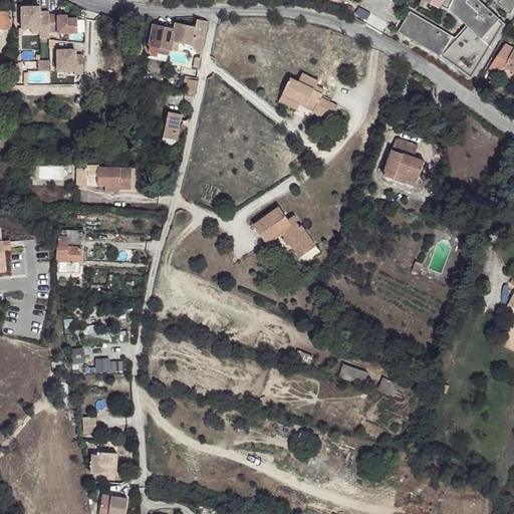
[(513,0),(430,0),(449,9),(467,25),(455,37),(411,11),(398,32),(441,57),(472,80),(506,24),(479,0),(494,0),(511,15),(513,8),(513,0)]
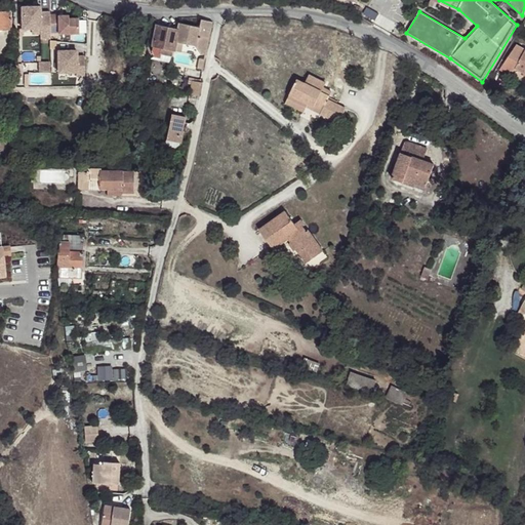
[(40,7),(22,7),(22,29),(32,29),(40,29),(40,34),(40,38),(50,38),(50,33),(50,14),(50,12),(40,12),(40,7)]
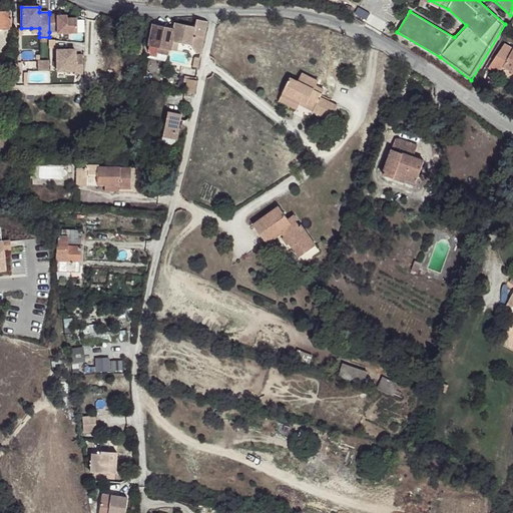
[(0,11),(0,28),(10,29),(10,23),(12,23),(12,18),(10,18),(10,12),(0,11)]
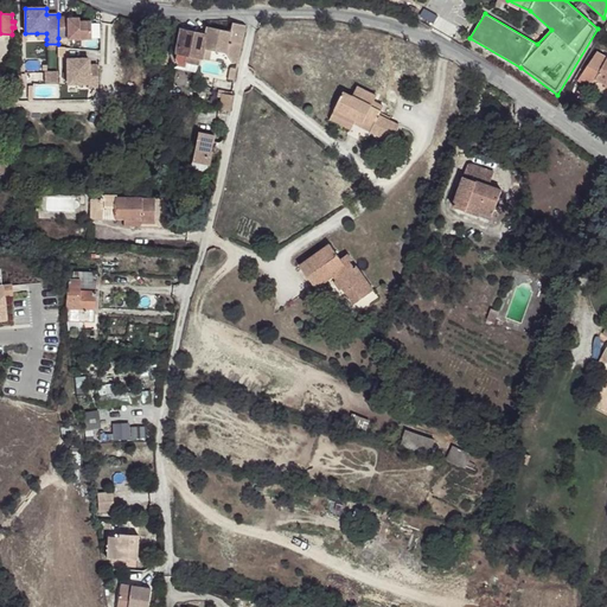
[(58,17),(58,38),(68,38),(68,39),(91,39),(91,21),(80,21),(80,18),(68,18),(68,17),(58,17)]
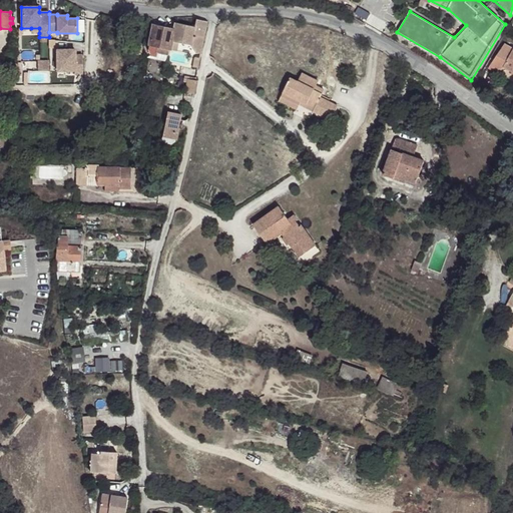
[(173,29),(153,25),(148,50),(150,55),(156,56),(157,52),(168,55),(169,55),(170,49),(172,41),(191,45),(195,53),(200,54),(207,21),(196,19),(194,26),(175,22),(173,29)]
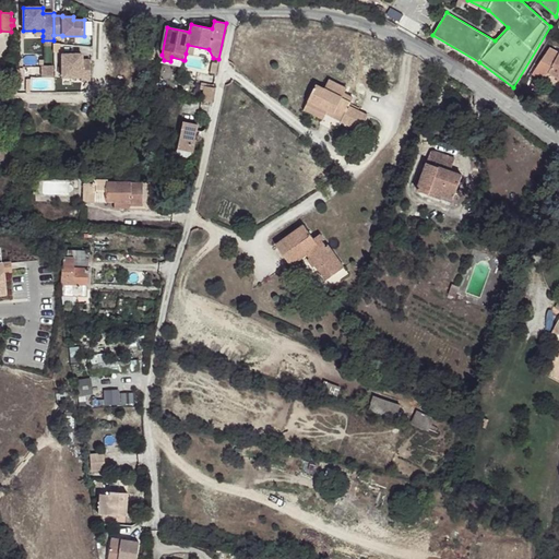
[(188,45),(186,54),(192,56),(194,46),(188,45)]
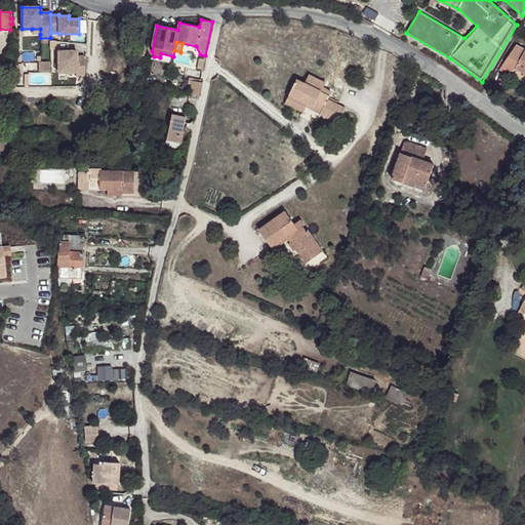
[(524,48),(516,44),(500,70),(511,77),(515,69),(524,74),(524,48)]
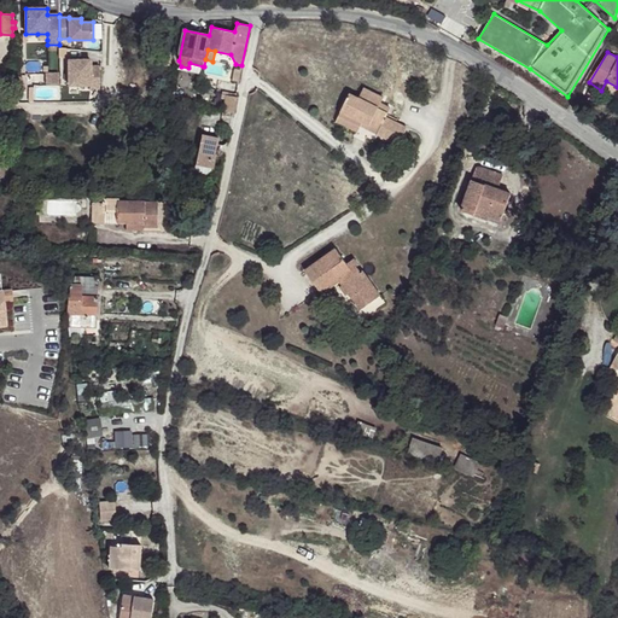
[(89,59),(69,60),(69,86),(91,85),(91,89),(100,88),(99,66),(91,66),(89,59)]
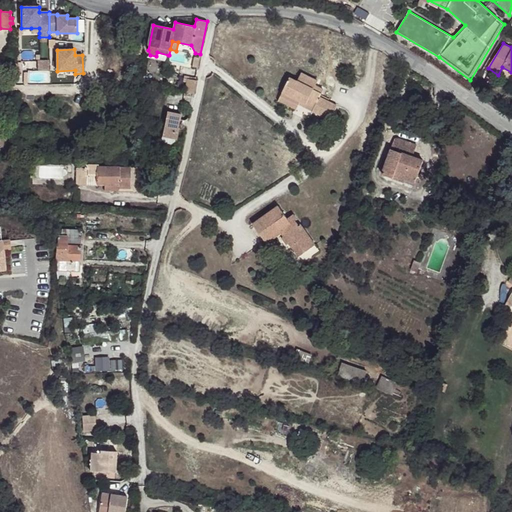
[(290,78),(281,96),(299,104),(300,102),(314,109),(313,111),(330,120),(337,106),(328,101),(329,100),(320,95),(323,89),(315,86),(318,81),(302,73),(298,82),(290,78)]
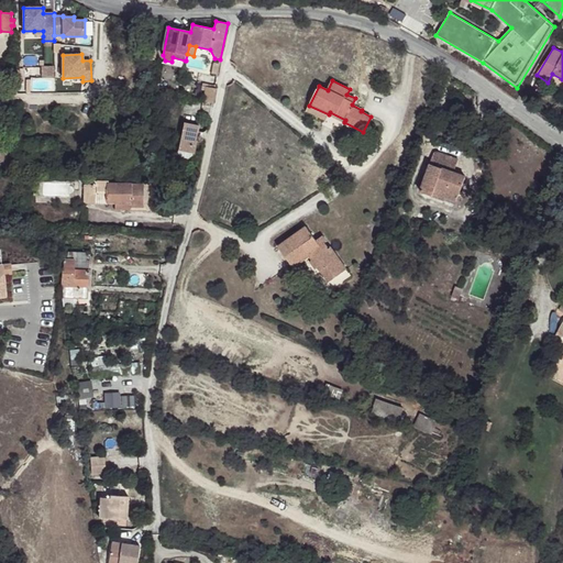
[(216,89),(214,88),(207,87),(203,101),(213,103),(216,89)]
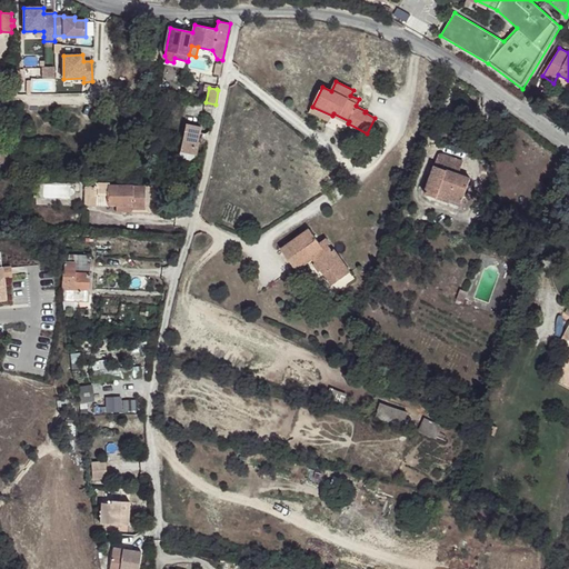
[(332,116),(312,107),(310,112),(329,122),(332,116)]
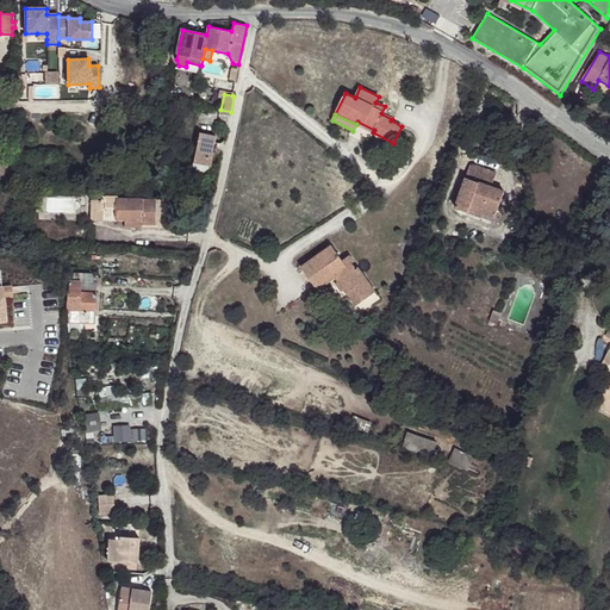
[(374,130),(358,122),(356,124),(373,132),(374,130)]
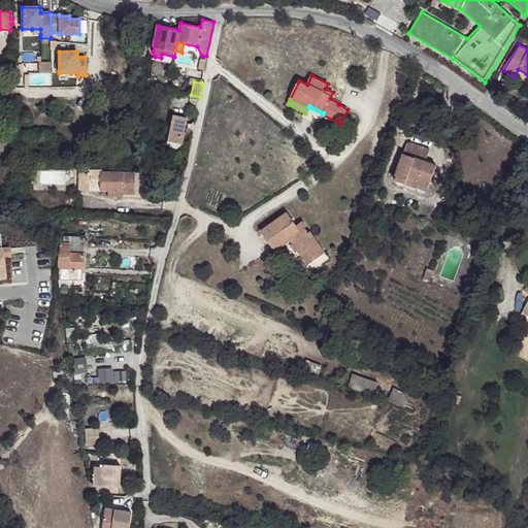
[(185,123),(186,118),(172,114),(167,142),(166,143),(165,144),(166,146),(168,147),(169,147),(176,149),(177,150),(179,150),(180,149),(180,143),(183,144),(185,133),(186,133),(188,132),(190,131),(189,129),(188,127),(189,124),(185,123)]
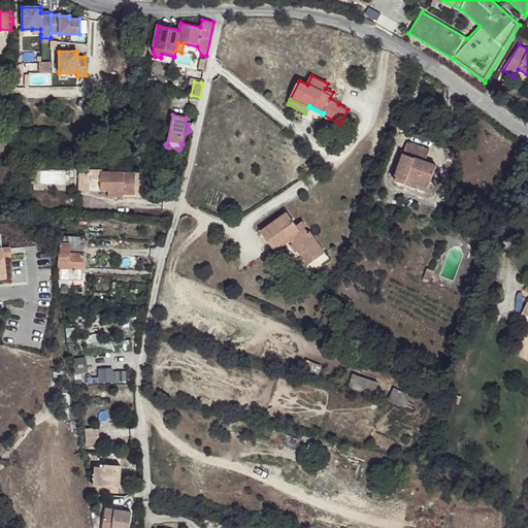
[(393,179),(405,184),(408,176),(430,184),(436,165),(402,153),(393,179)]
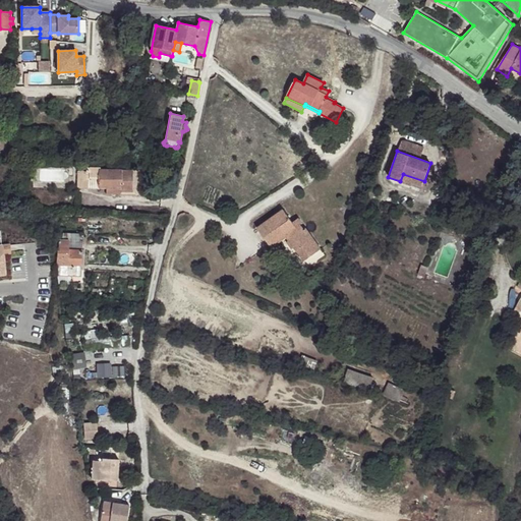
[(87,173),(77,173),(77,188),(107,188),(107,194),(112,194),(112,188),(120,188),(120,191),(132,192),(132,171),(100,170),(101,168),(87,168),(87,173)]
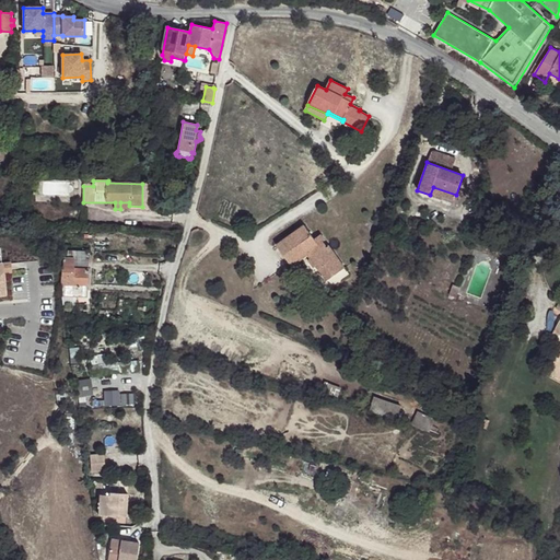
[(430,195),(443,199),(444,196),(454,200),(456,195),(433,187),(430,195)]
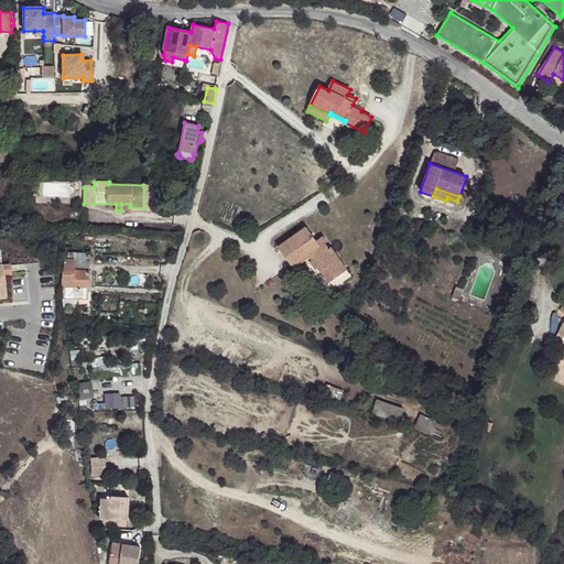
[(288,251),(283,253),(293,267),(310,255),(321,270),(326,266),(336,279),(347,270),(331,247),(328,249),(325,243),(327,241),(323,236),(317,240),(306,226),(282,243),(288,251)]
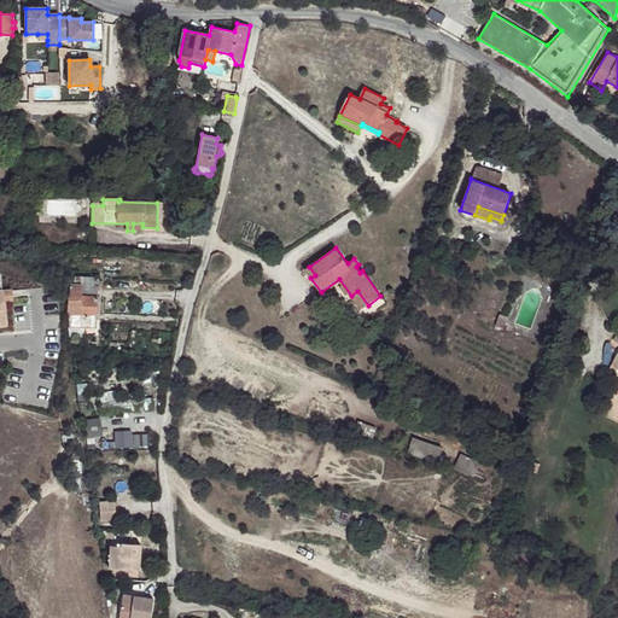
[(305,270),(310,278),(315,275),(309,267),(305,270)]
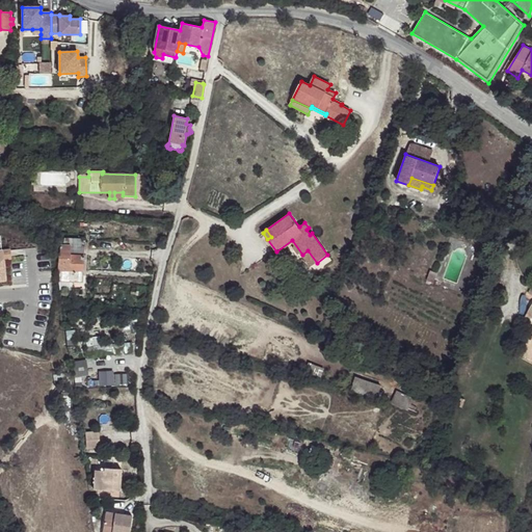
[(63,246),(60,246),(60,255),(58,255),(58,256),(57,271),(59,271),(59,282),(82,282),(84,239),(63,238),(63,246)]
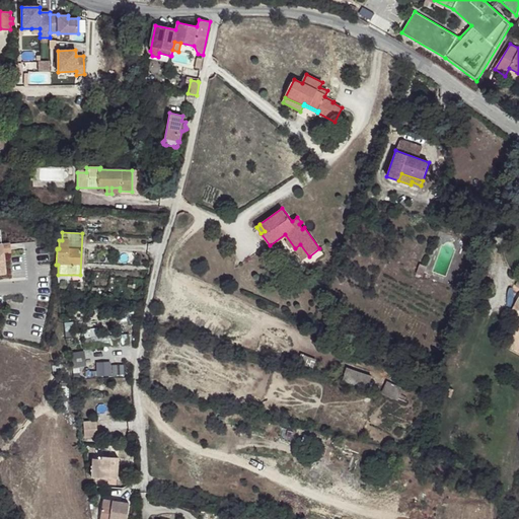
[(0,273),(4,273),(2,253),(10,252),(9,244),(1,245),(1,242),(0,242),(0,273)]
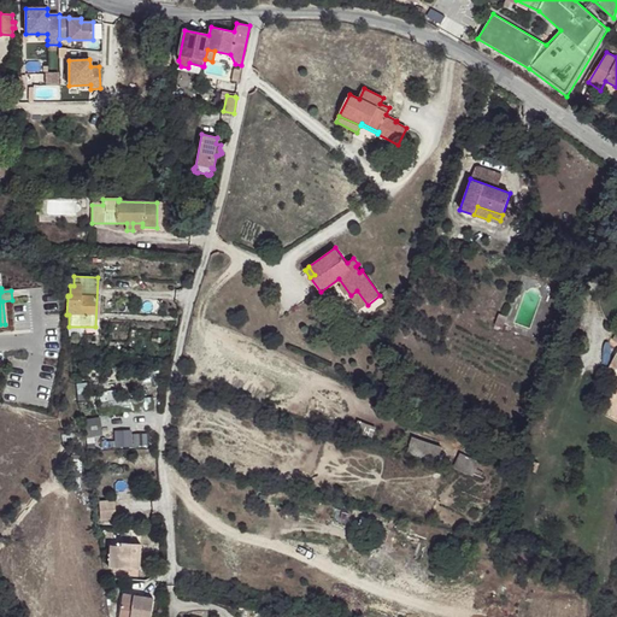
[(357,291),(351,295),(360,310),(368,305),(357,291)]
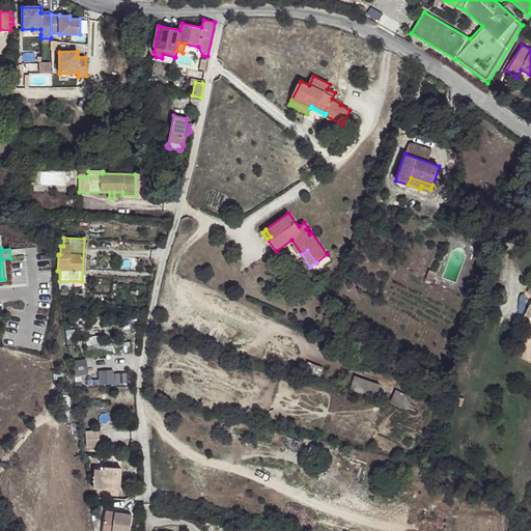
[(426,280),(432,282),(437,273),(429,270),(426,280)]
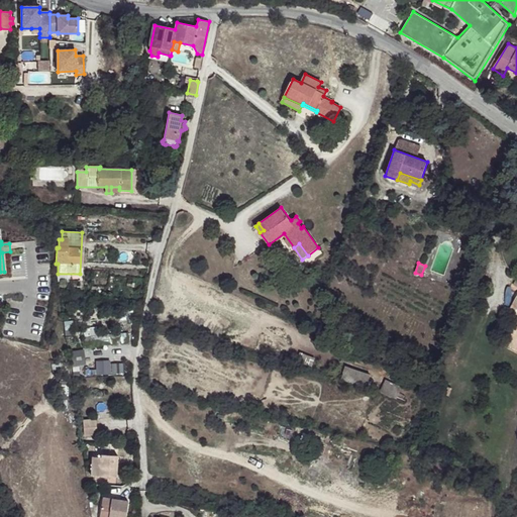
[(109,333),(84,336),(85,342),(110,339),(109,333)]
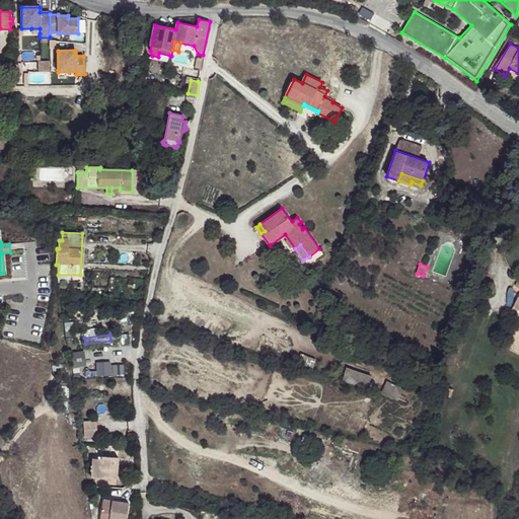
[(81,353),(72,354),(73,367),(83,365),(81,353)]
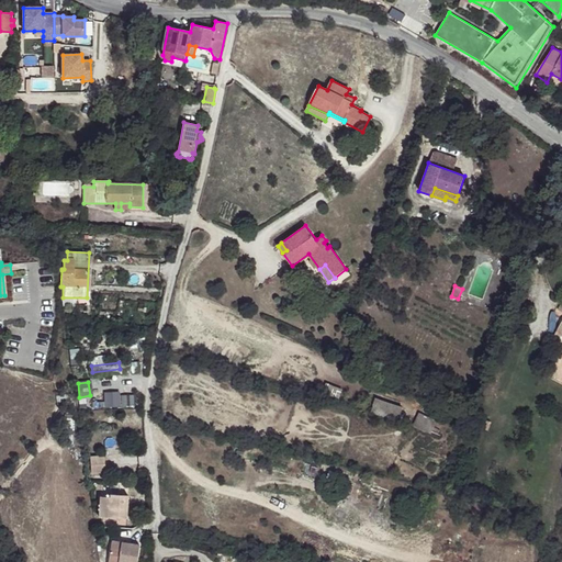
[(105,396),(105,406),(120,406),(120,395),(105,396)]
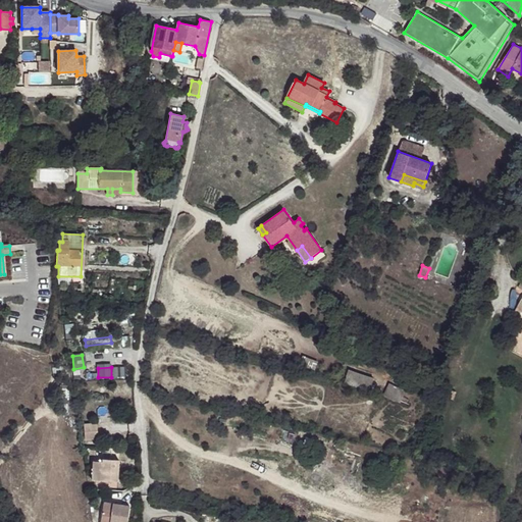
[(113,368),(113,377),(125,376),(125,367),(113,368)]
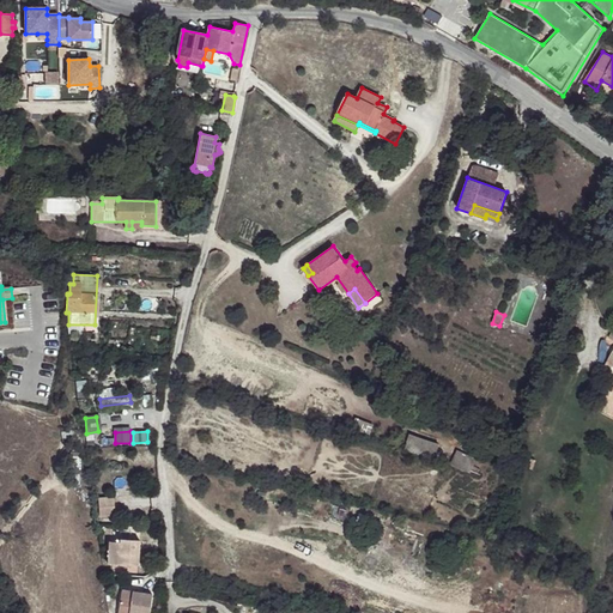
[(413,441),(411,453),(435,457),(437,444),(413,441)]
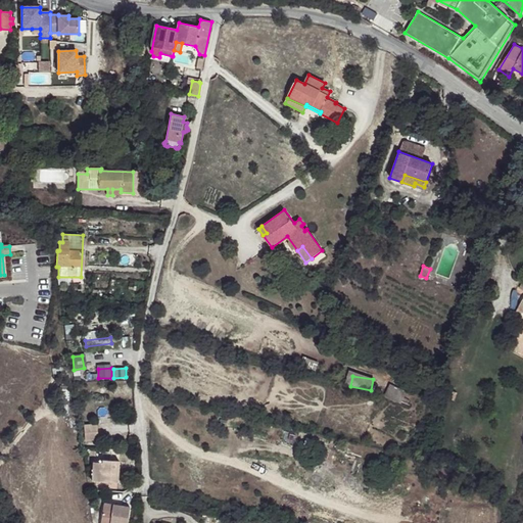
[(388,386),(384,398),(400,403),(405,392),(388,386)]
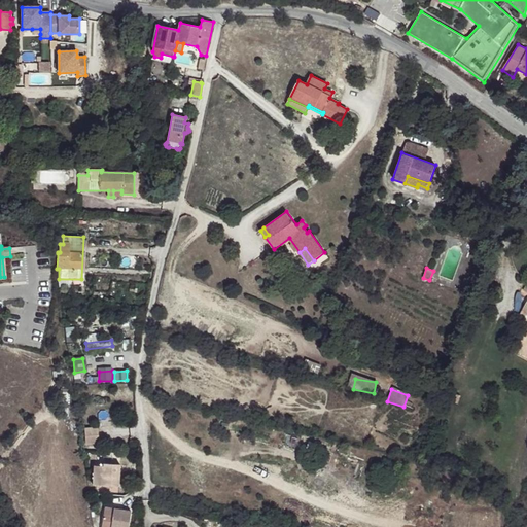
[(452,393),(449,400),(458,403),(460,396),(452,393)]
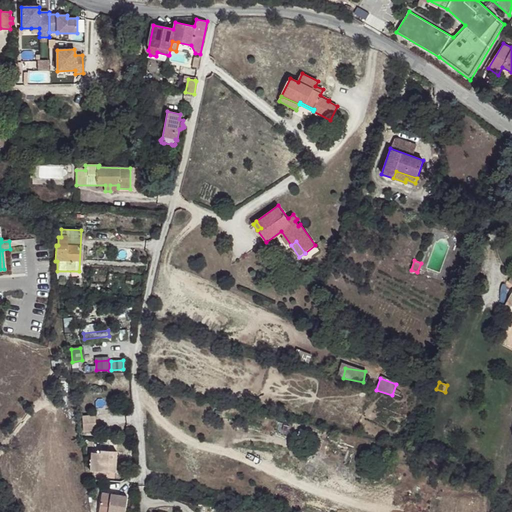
[(95,415),(82,416),(84,431),(96,430),(95,415)]
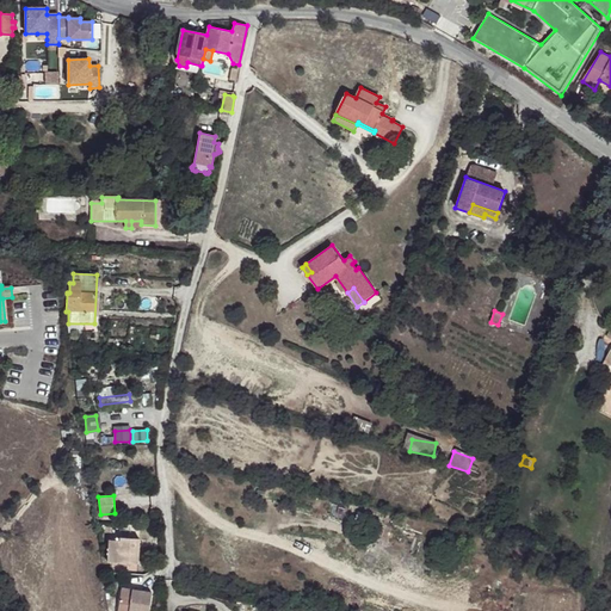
[(109,539),(107,562),(137,563),(140,538),(119,537),(119,541),(109,539)]
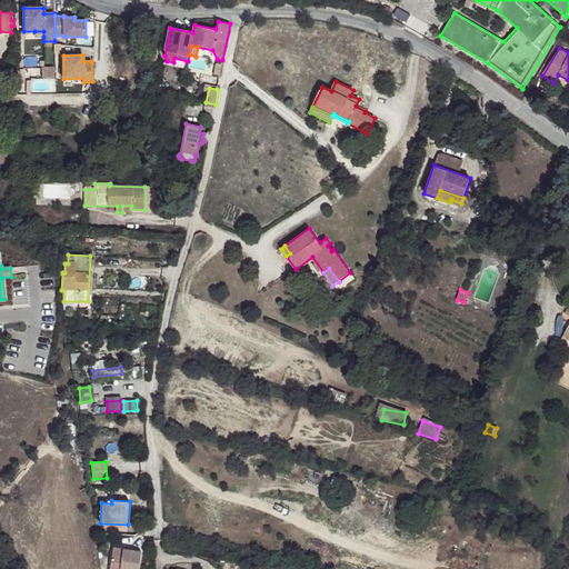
[(138,568),(141,552),(113,548),(109,568),(138,568)]
